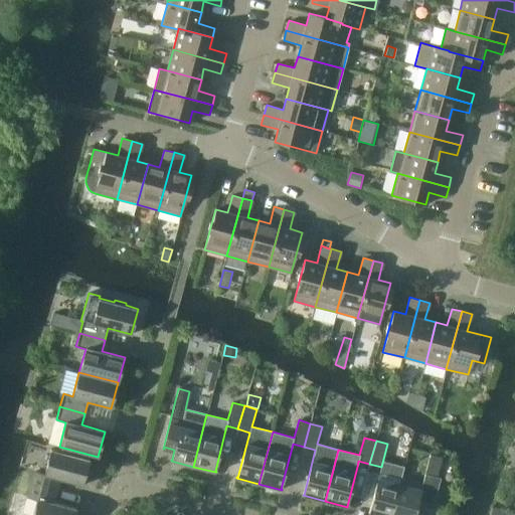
[(74,514),(76,508),(53,502),(59,479),(82,485),(90,459),(50,449),(44,473),(34,471),(28,497),(37,499),(32,514),(74,514)]
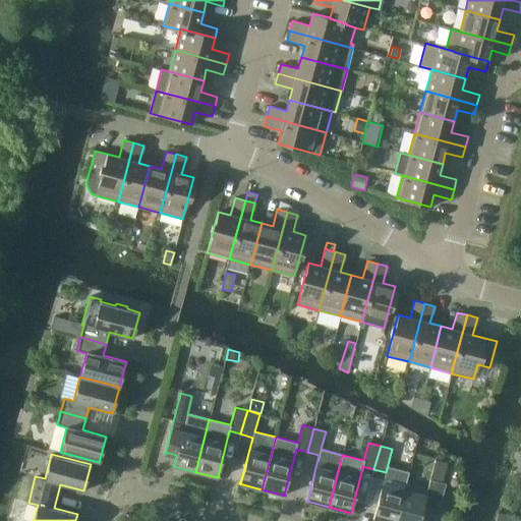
[(419,520),(423,507),(439,511),(446,483),(442,482),(447,463),(435,460),(427,489),(406,484),(396,520),(419,520)]
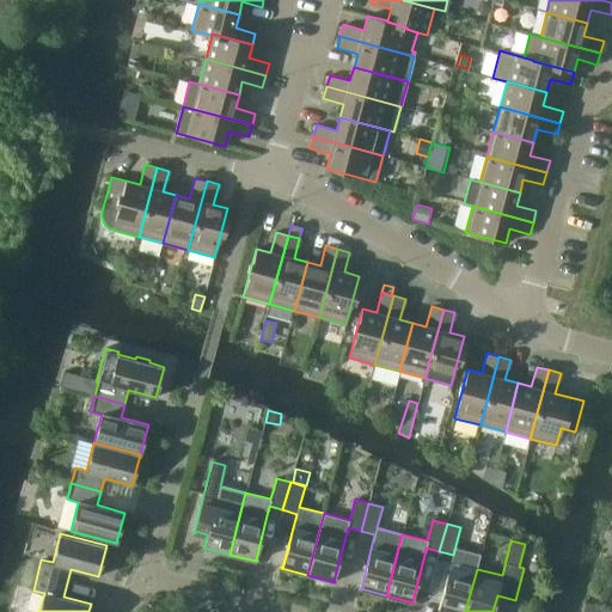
[(447,611),(465,611),(477,569),(451,562),(439,609),(438,609),(438,610),(447,611)]
